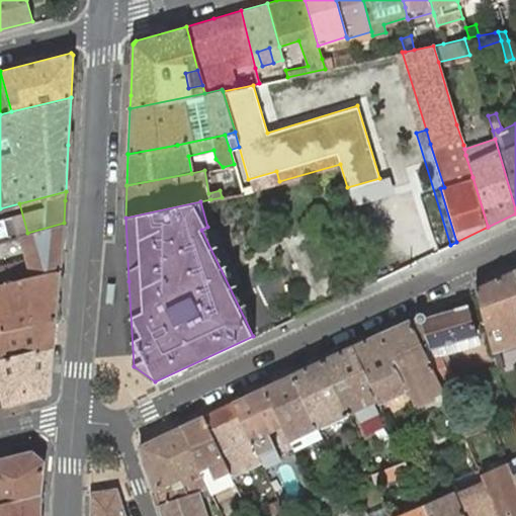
[(64,223),(27,233),(22,234),(28,257),(0,264),(0,283),(33,275),(60,269),(64,223)]
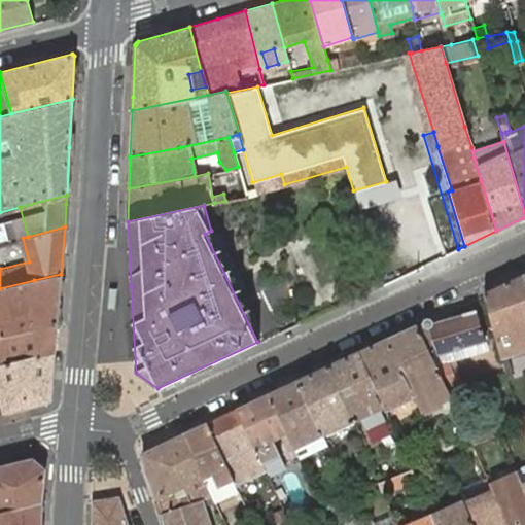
[(366,291),(382,284),(375,259),(356,268),(366,291)]
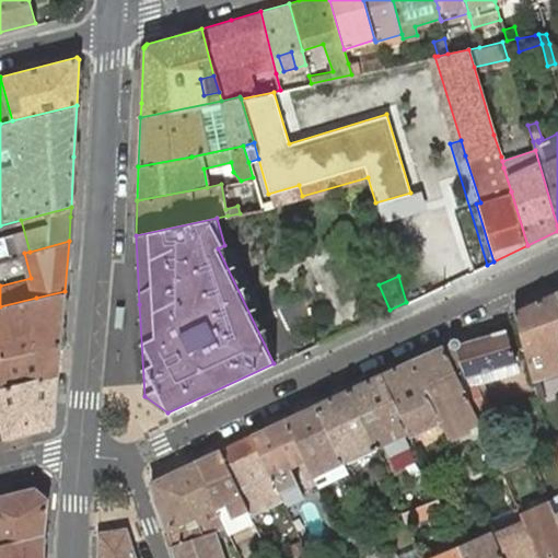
[(60,341),(65,291),(36,298),(0,306),(0,357),(12,353),(60,341)]
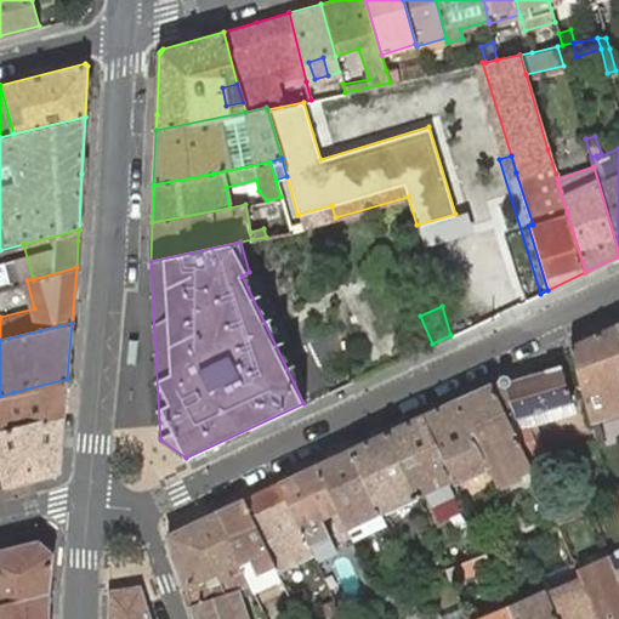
[(618,323),(595,335),(571,346),(591,422),(601,420),(618,414),(618,323)]
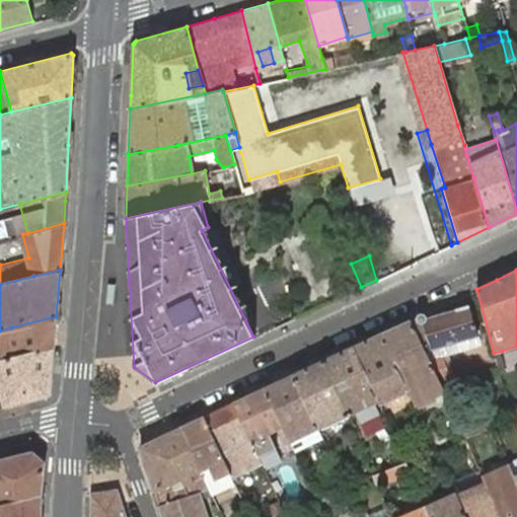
[(416,316),(410,319),(425,352),(478,336),(468,304),(427,316),(426,316),(426,315),(425,314),(424,314),(423,313),(422,313),(421,313),(420,313),(419,314),(418,314),(418,315),(417,315),(417,316),(416,316)]
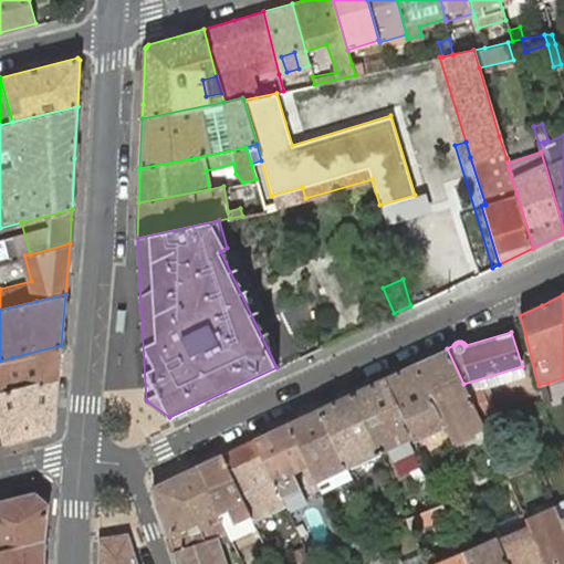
[(0,392),(58,378),(61,345),(12,357),(0,361),(0,392)]
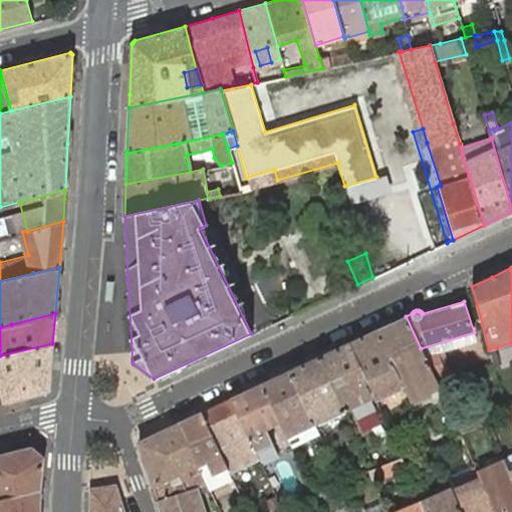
[(406,316),(377,329),(405,387),(411,399),(438,385),(435,376),(425,356),(421,348),(406,316)]
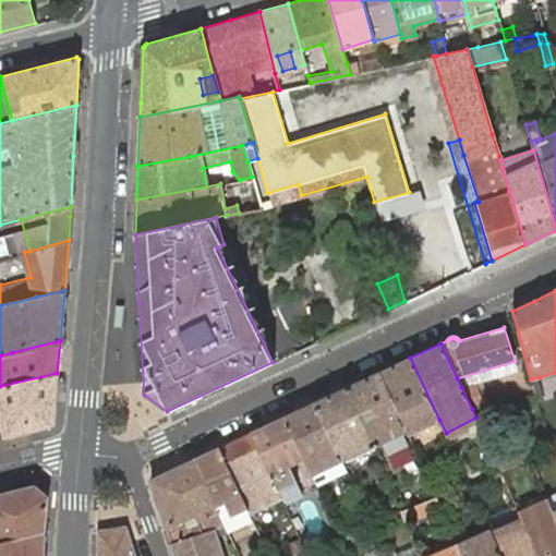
[(410,358),(379,373),(407,432),(408,434),(439,420),(410,358)]
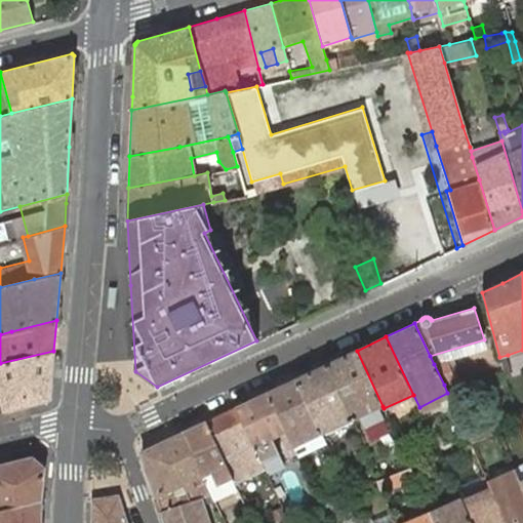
[(49,397),(53,351),(0,363),(0,392),(4,410),(47,400),(47,399),(48,399),(48,398),(49,398),(49,397)]
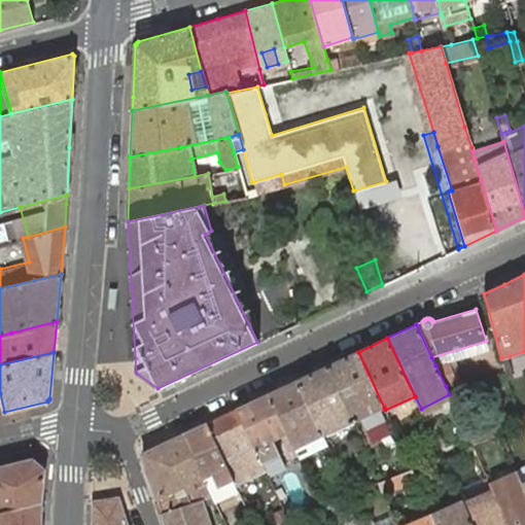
[(358,352),(327,366),(354,421),(360,435),(390,422),(385,410),(384,408),(358,352)]
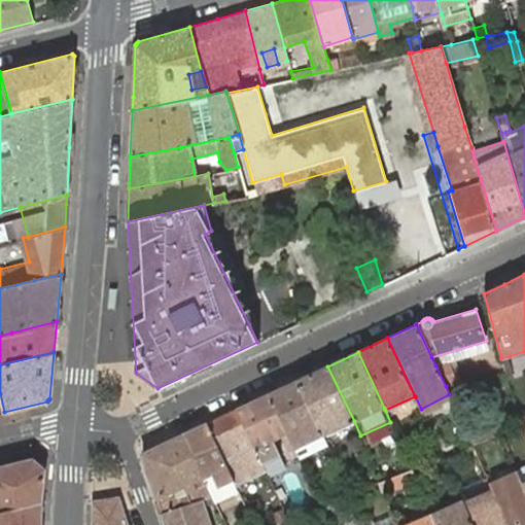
[(510,356),(501,358),(505,375),(514,373),(510,356)]
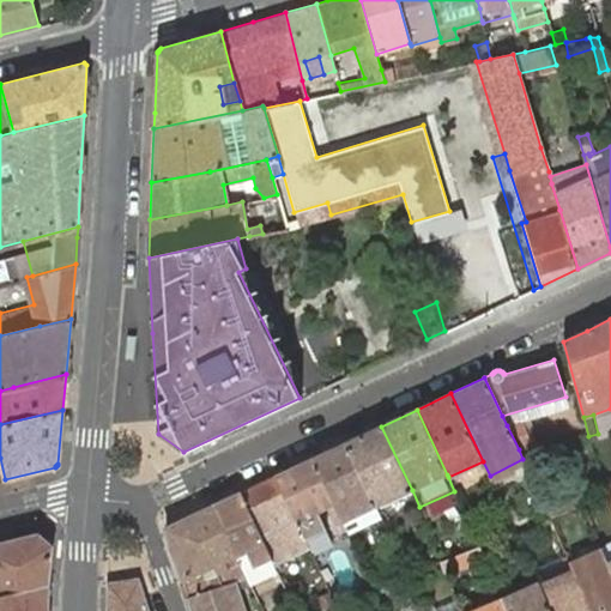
[(520,421),(507,425),(519,449),(528,447),(520,421)]
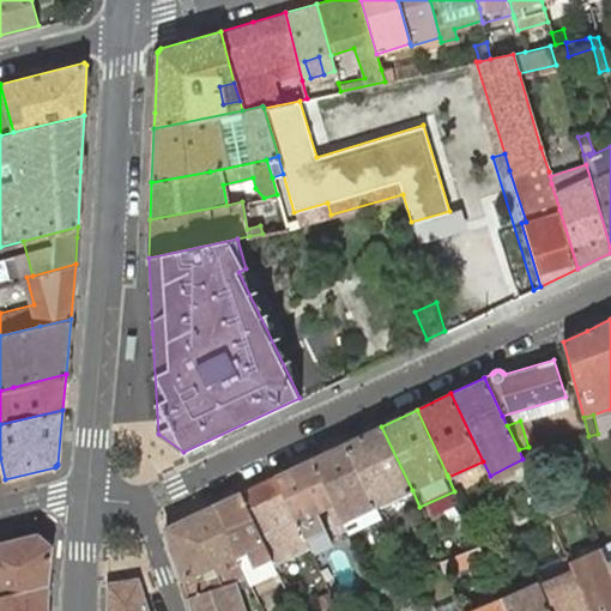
[(381,427),(346,443),(375,506),(376,508),(412,490),(381,427)]
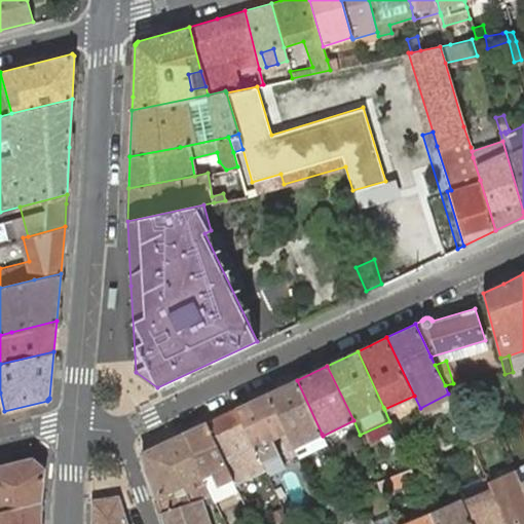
[(297,380),(268,393),(287,433),(294,447),(322,434),(297,380)]
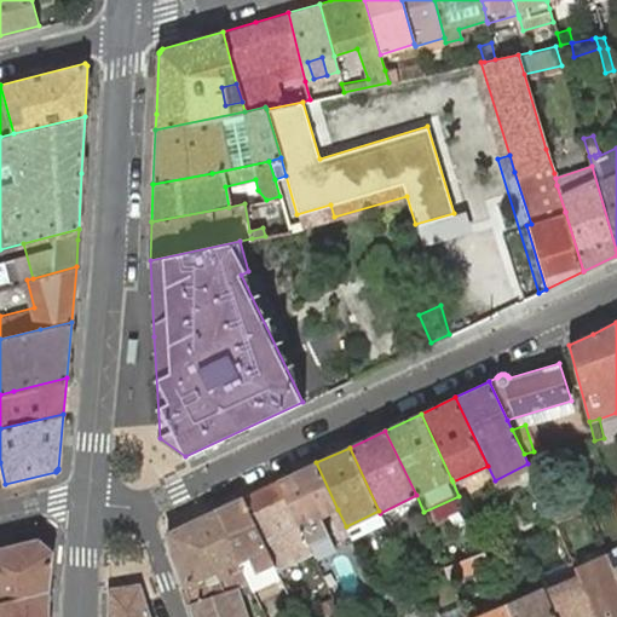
[(316,462),(278,480),(309,545),(328,535),(321,517),(338,509),(316,462)]
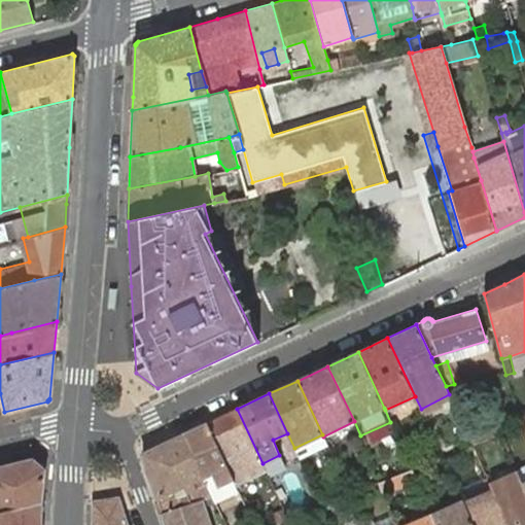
[(237,409),(206,423),(235,484),(239,482),(236,475),(254,466),(258,474),(266,470),(263,463),(237,409)]
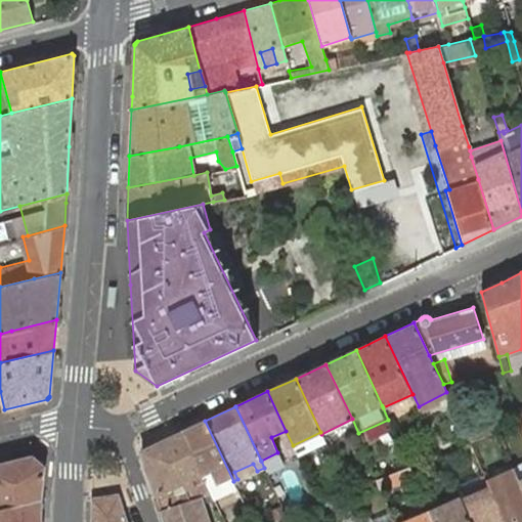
[(181,431),(211,492),(211,494),(234,483),(233,481),(205,421),(181,431)]
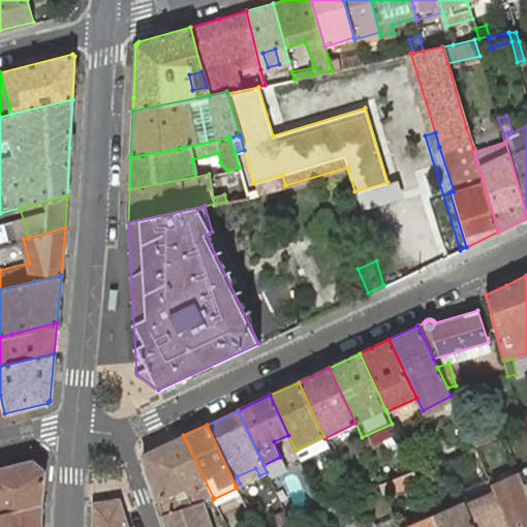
[(468,432),(474,445),(493,438),(487,425),(468,432)]
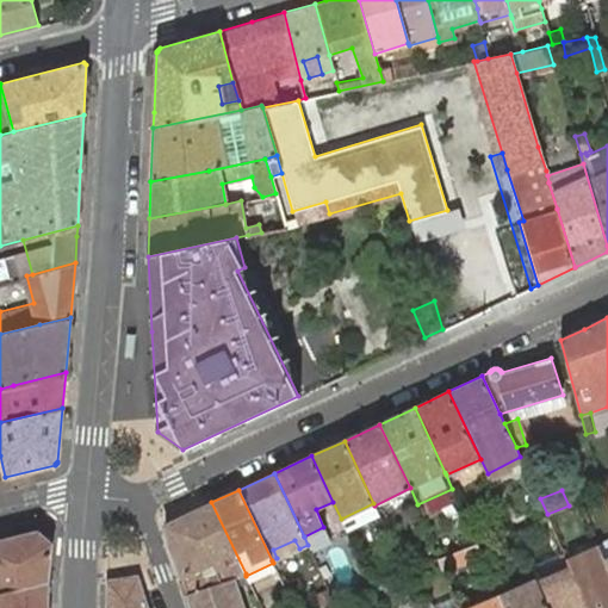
[(163,525),(186,594),(246,574),(211,502),(163,525)]
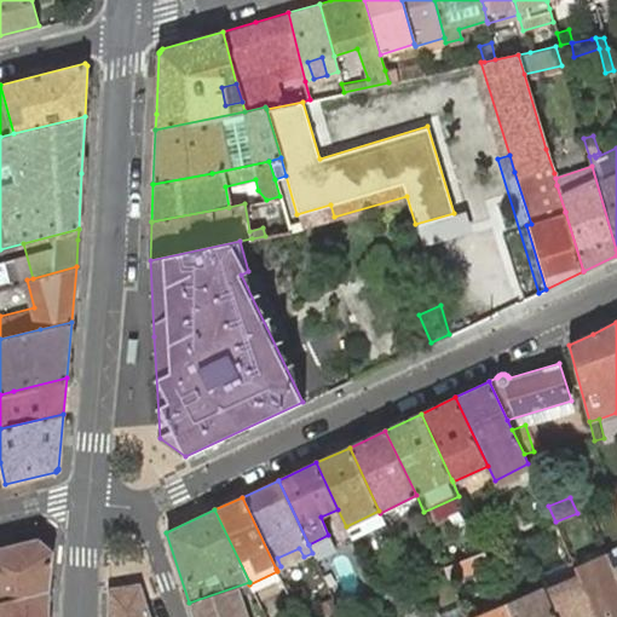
[(519,536),(483,551),(488,561),(524,547),(519,536)]
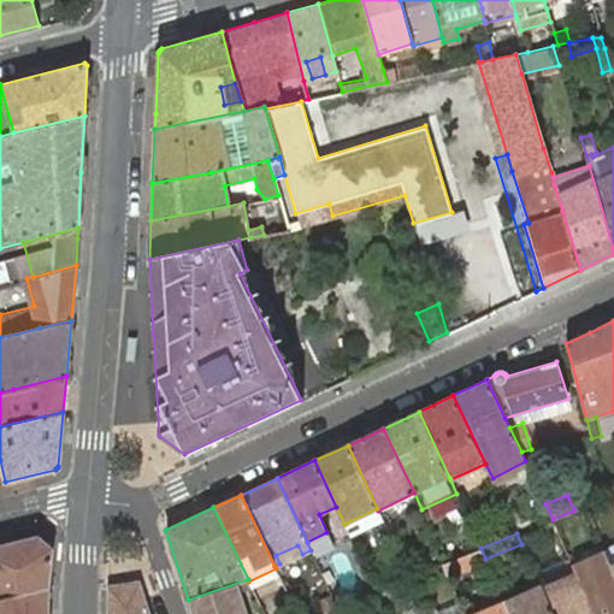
[(0,598),(48,586),(52,548),(37,536),(0,544),(0,598)]
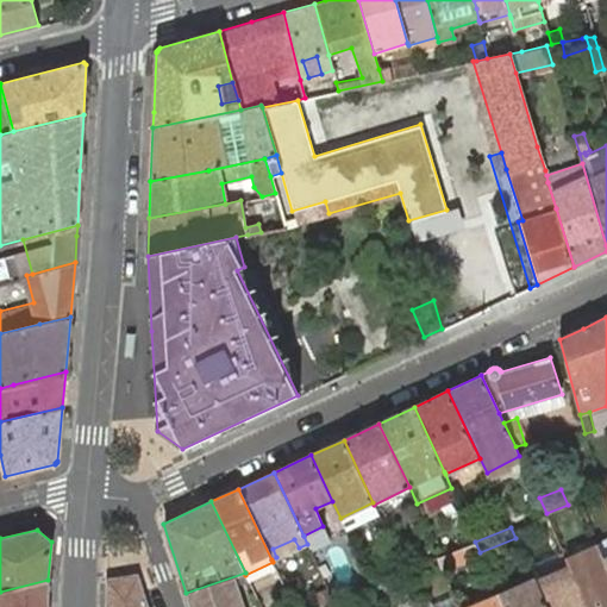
[(475,542),(440,556),(437,557),(442,569),(481,554),(480,552),(475,542)]
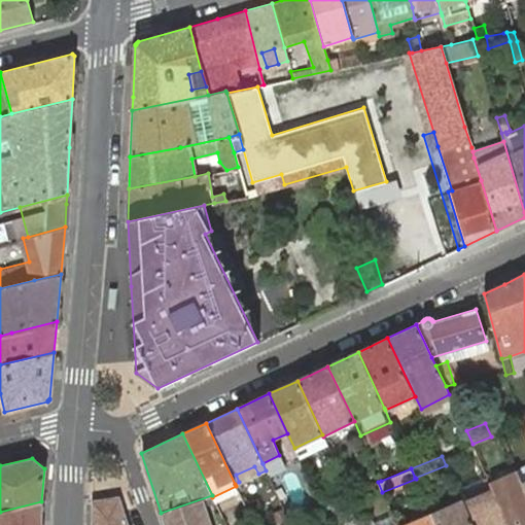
[(497,486),(491,488),(491,489),(505,524),(524,524),(524,490),(523,485),(518,474),(495,483),(497,486)]
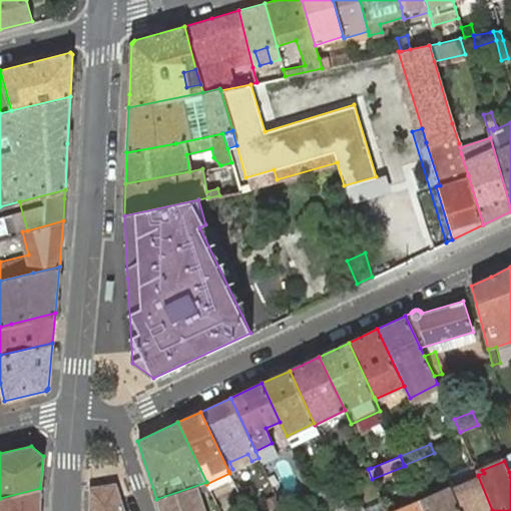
[(361,471),(340,479),(343,486),(364,477),(361,471)]
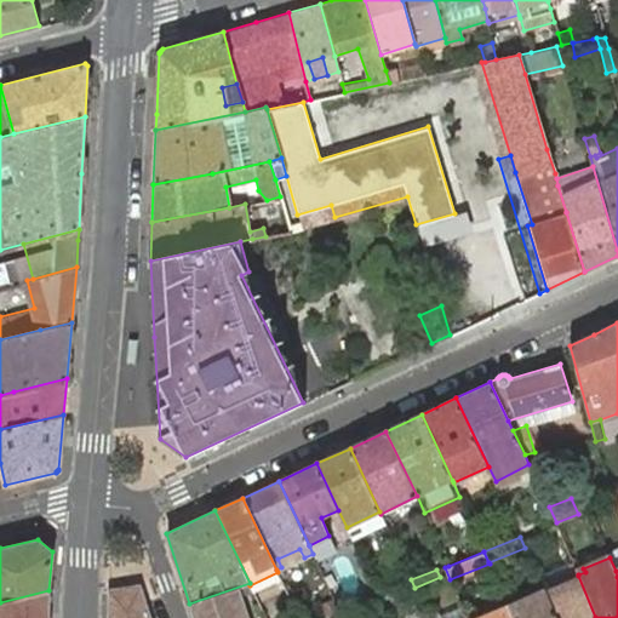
[(555,617),(595,617),(578,576),(544,590),(555,617)]
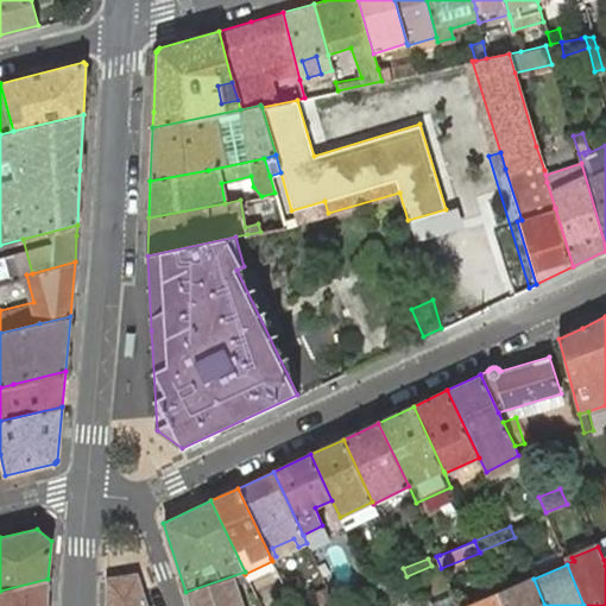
[(245,572),(185,592),(190,605),(241,605),(234,582),(247,579),(245,574),(245,572)]
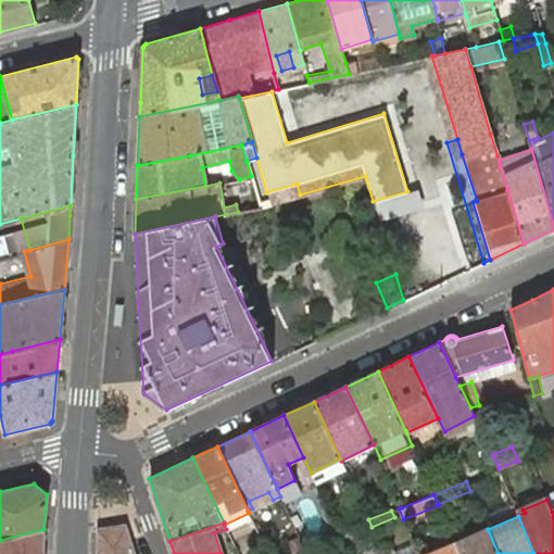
[(98,528),(97,553),(134,553),(124,524),(98,528)]
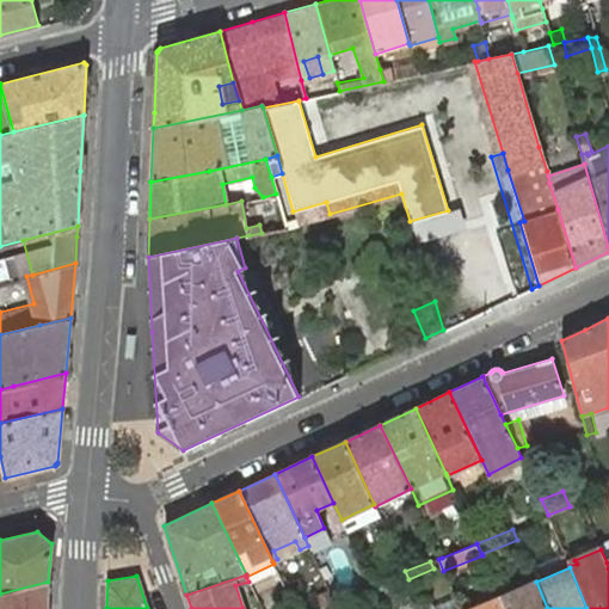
[(0,608),(47,608),(48,582),(0,594),(0,608)]
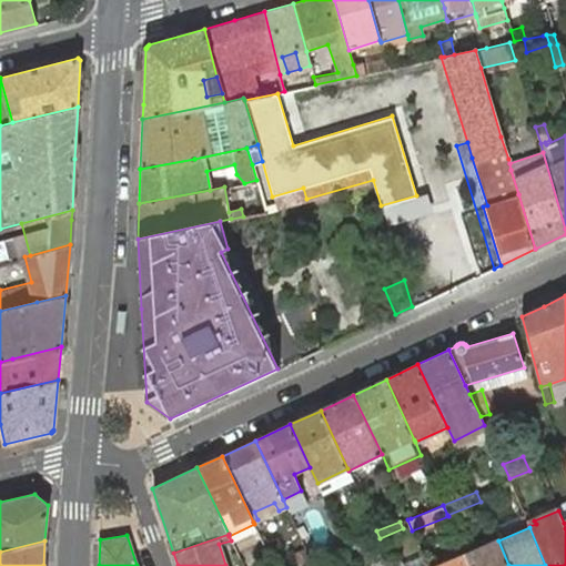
[(508,565),(498,541),(465,556),(470,565),(508,565)]
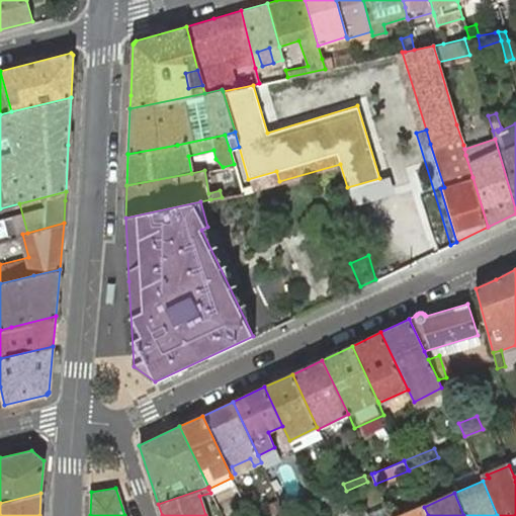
[(402,515),(428,515),(424,507),(402,515)]
